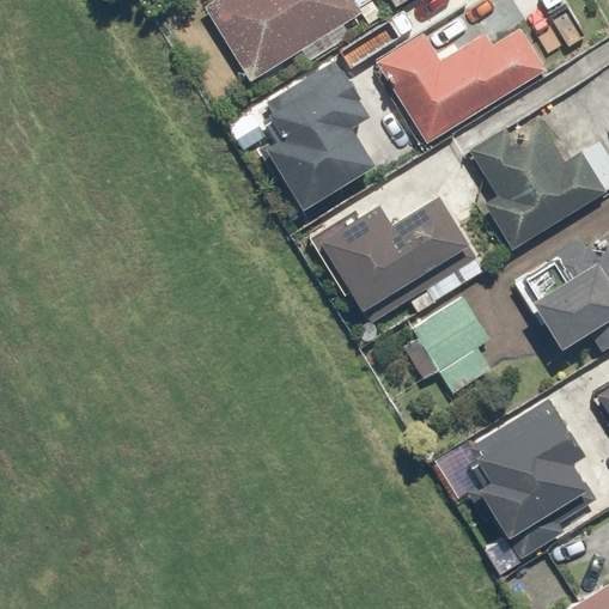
[(220,0),(211,7),(262,83),(357,19),(343,0),(220,0)]
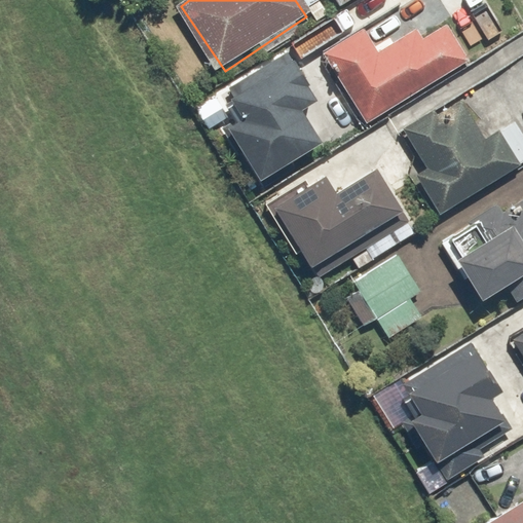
[(441,16),(379,55),(365,33),(327,57),(368,123),(391,108),(403,102),(406,100),(469,60),(441,16)]
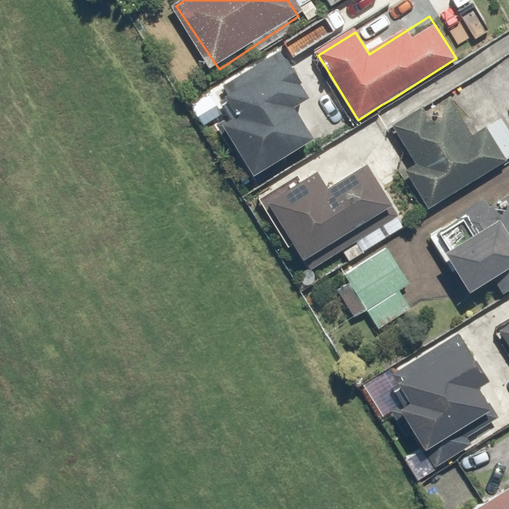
[(224,120),(255,172),(322,134),(302,99),(317,91),(293,50),(227,88),(240,110),(224,120)]
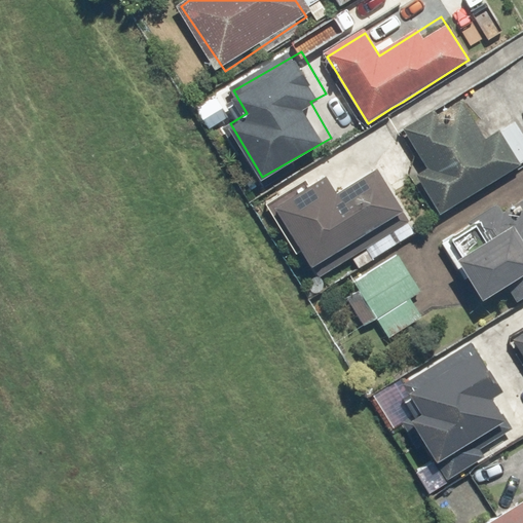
[(403,131),(430,172),(416,179),(440,216),(453,208),(453,209),(508,174),(507,174),(521,164),(497,127),(483,137),(457,96),(403,131)]
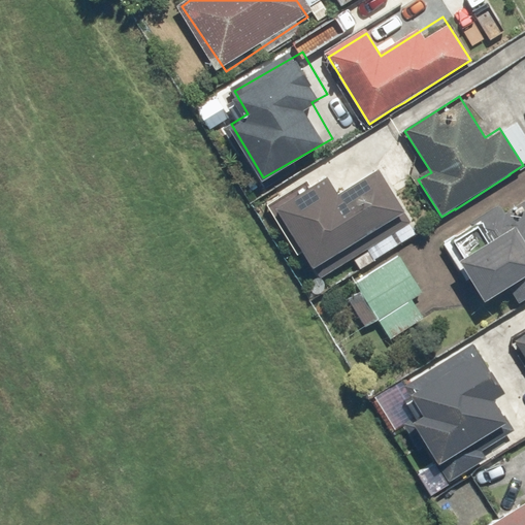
[(376,167),(335,194),(326,178),(275,208),(310,267),(347,245),(352,242),(361,237),(360,236),(403,209),(376,167)]
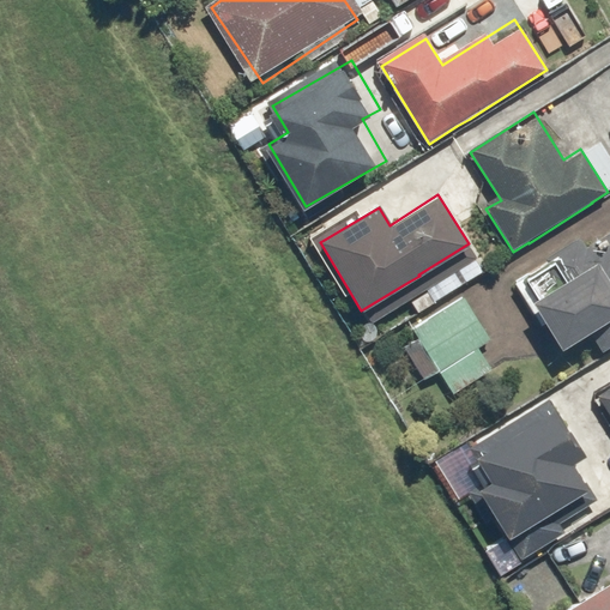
[(609,233),(590,246),(587,241),(553,261),(565,283),(533,302),(562,349),(592,331),(605,352),(609,350),(609,233)]
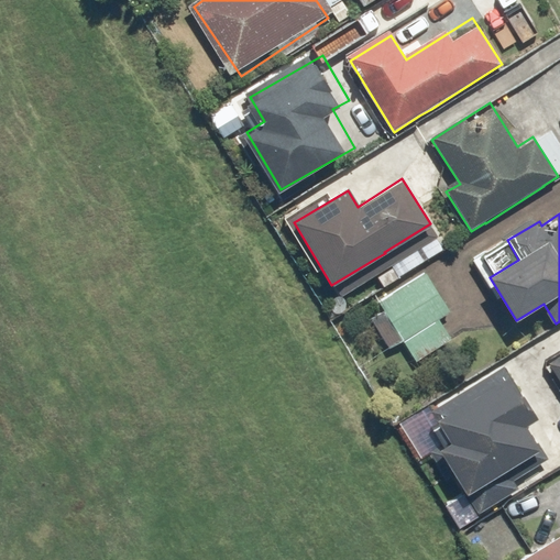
[(384,304),(407,341),(452,315),(430,277),(384,304)]
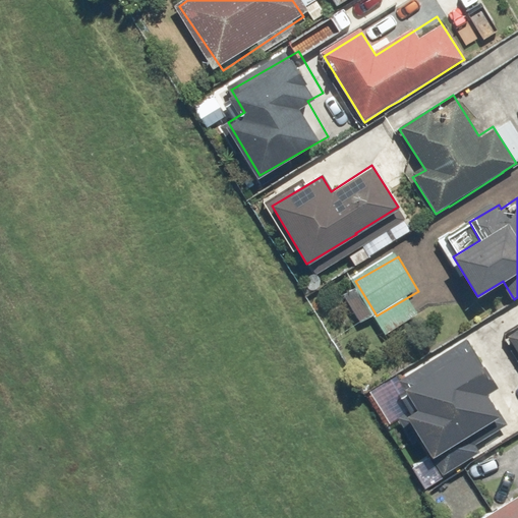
[(438,466),(505,427),(499,416),(513,407),(467,338),(403,380),(420,406),(407,414),(438,466)]
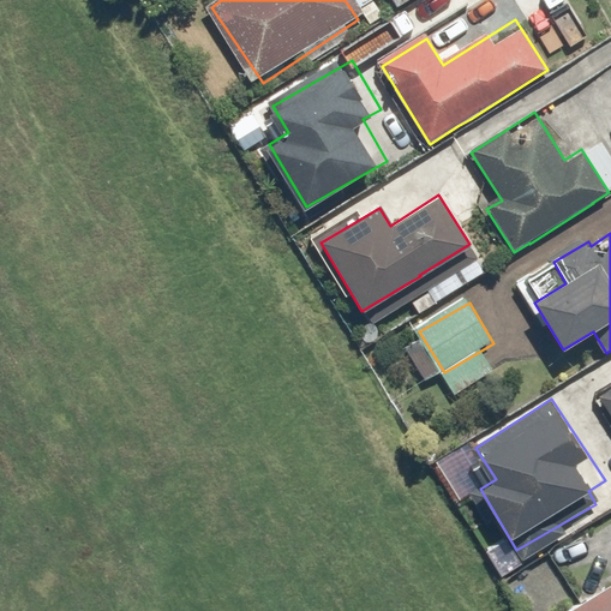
[(610,592),(579,610),(610,610),(610,592)]
